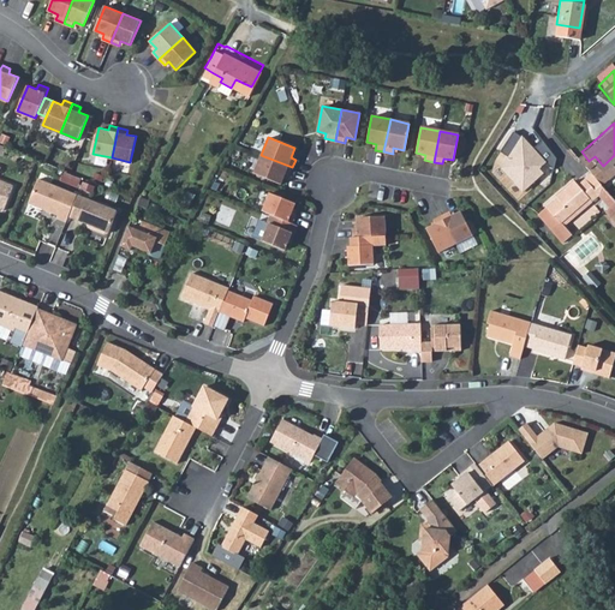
[(261,155),(254,172),(280,183),(284,173),(288,175),(292,167),(261,155)]
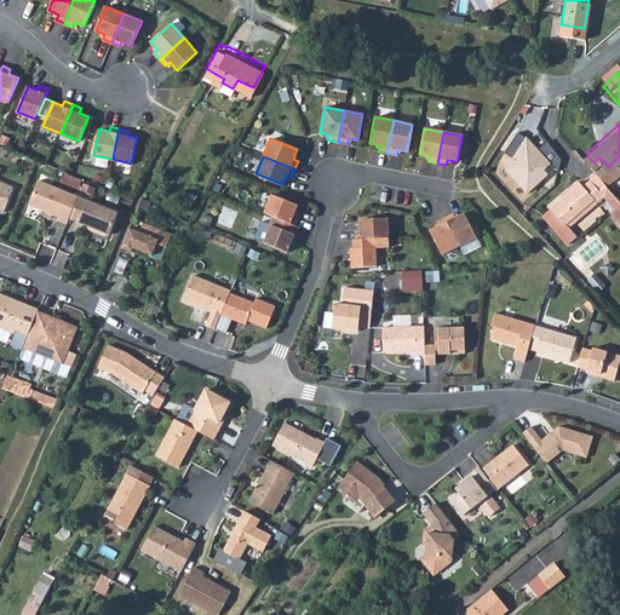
[(619,156),(608,167),(614,174),(619,168),(619,156)]
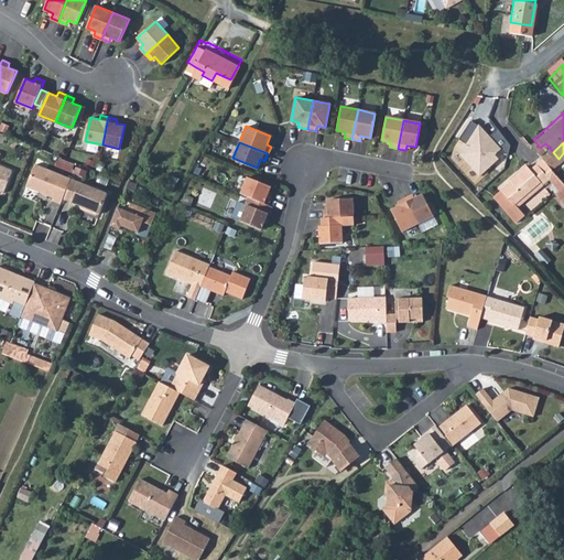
[(563,174),(548,155),(542,160),(556,174),(563,183),(563,174)]
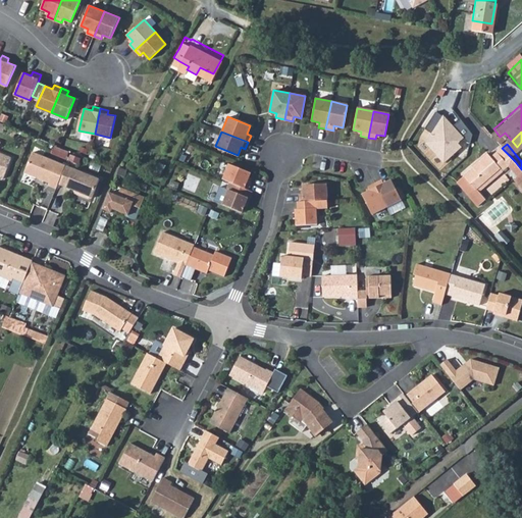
[(509,167),(515,161),(502,148),(497,153),(493,149),(479,161),(480,162),(463,177),(477,195),(484,188),(482,186),(507,164),(509,167)]
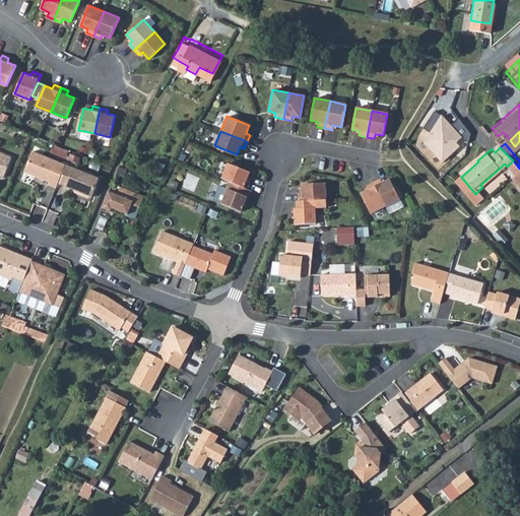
[(0,175),(4,177),(12,155),(0,150),(0,175)]
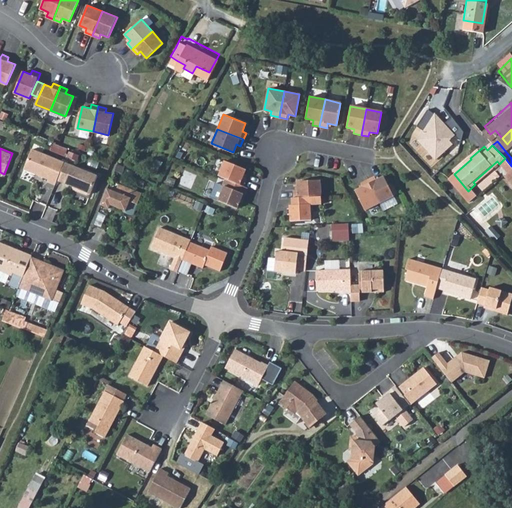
[(32,148),(24,168),(48,179),(47,181),(55,184),(57,179),(65,161),(32,148)]
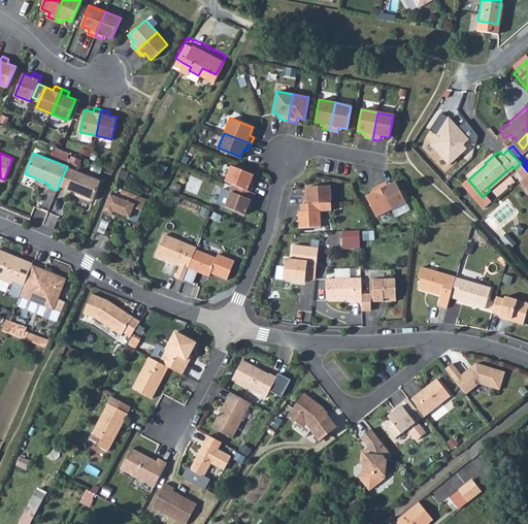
[(231,165),(225,181),(232,184),(251,191),(254,184),(250,182),(253,173),(231,165)]
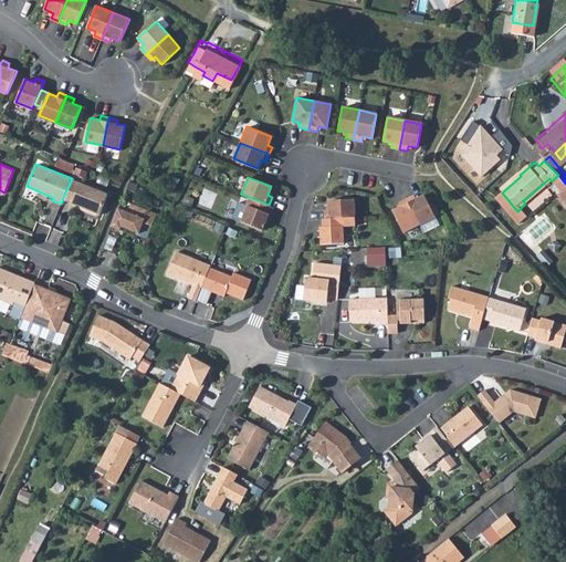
[(72,178),(63,198),(87,208),(90,212),(96,215),(100,214),(107,194),(72,178)]
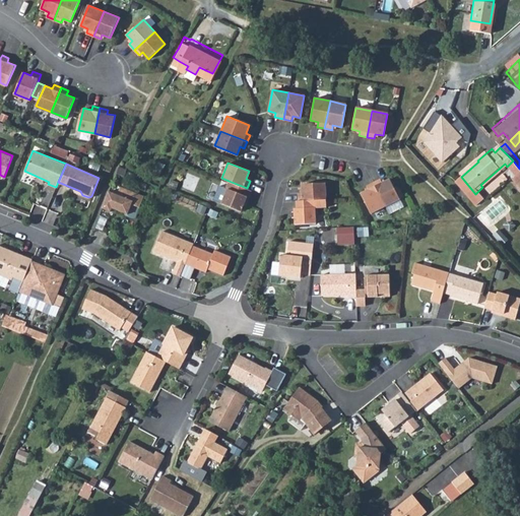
[(480,185),(482,187),(507,167),(505,164),(480,185)]
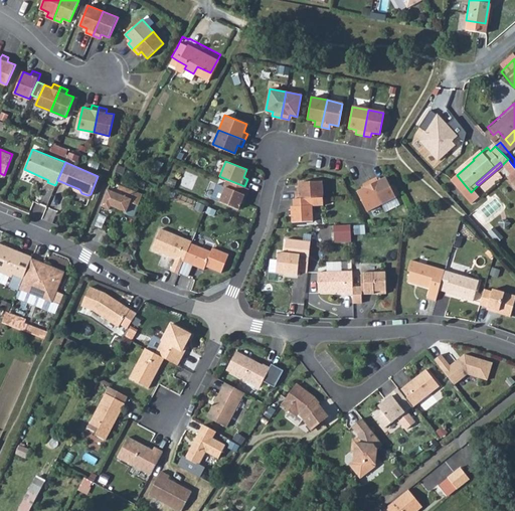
[(375,177),(368,180),(380,203),(394,196),(385,177),(377,180),(375,177)]
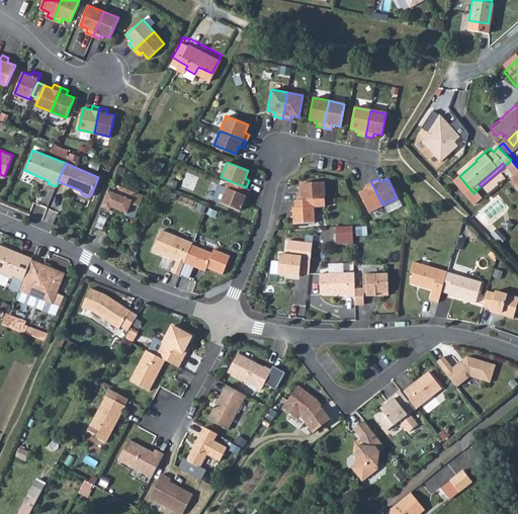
[(218,184),(211,198),(239,210),(245,195),(247,196),(250,189),(246,187),(228,180),(225,187),(218,184)]
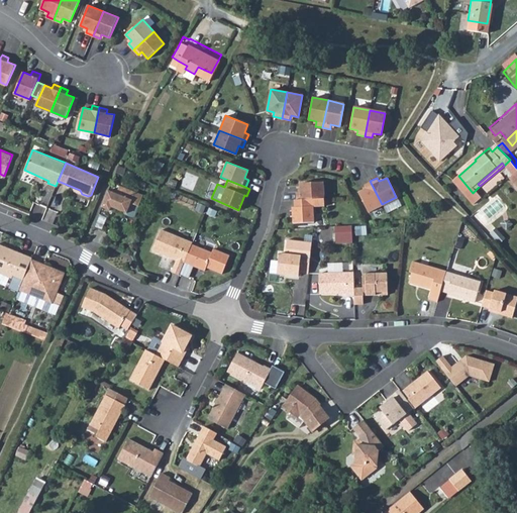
[(295,191),(296,199),(309,198),(323,197),(322,181),(299,182),(300,191),(295,191)]
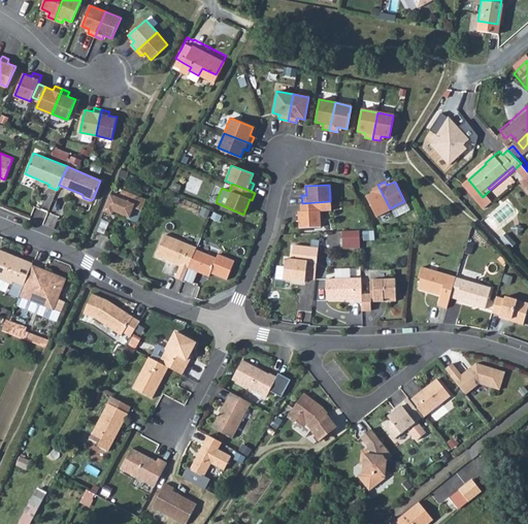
[(365,196),(374,216),(390,208),(377,185),(371,188),(372,192),(365,196)]
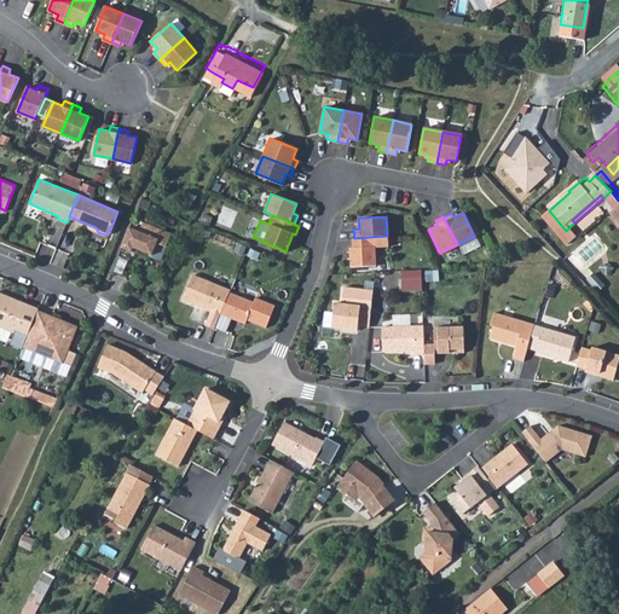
[(127,226),(120,247),(131,250),(137,247),(146,252),(149,254),(157,258),(160,256),(169,230),(142,220),(138,230),(127,226)]
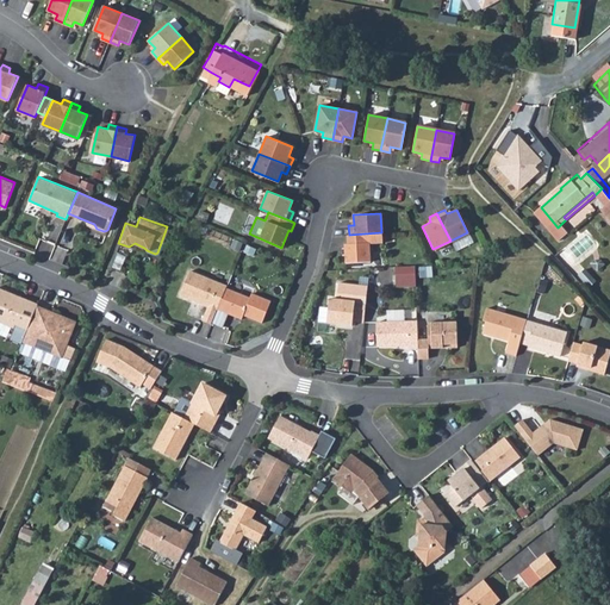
[(346,262),(369,261),(368,242),(366,242),(365,234),(349,235),(347,235),(347,243),(344,243),(346,262)]
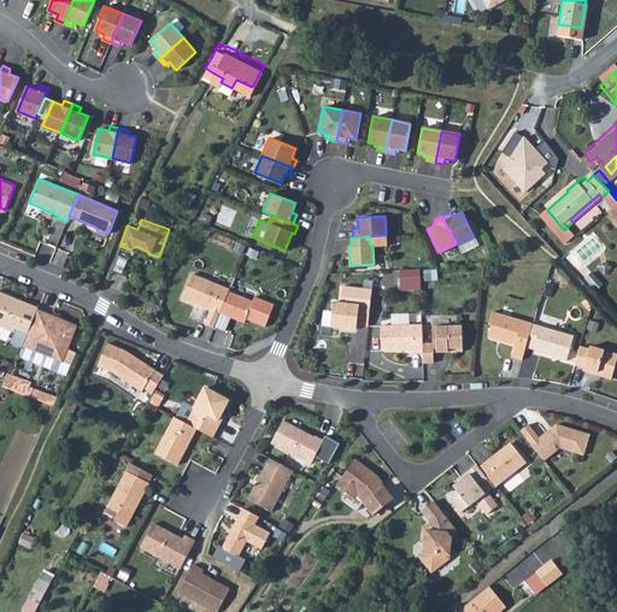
[(111,269),(119,272),(124,257),(117,254),(111,269)]
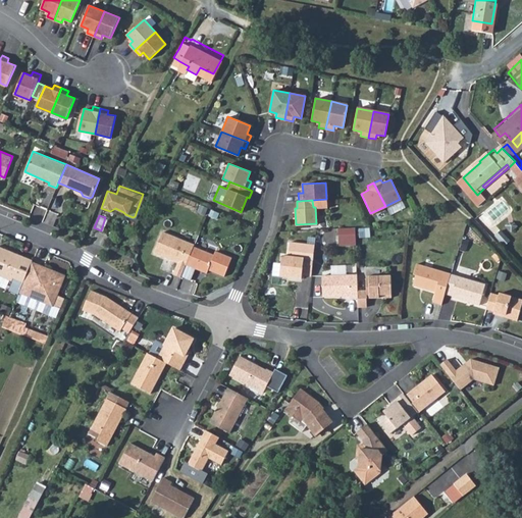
[(340,222),(338,241),(357,241),(358,222),(340,222)]
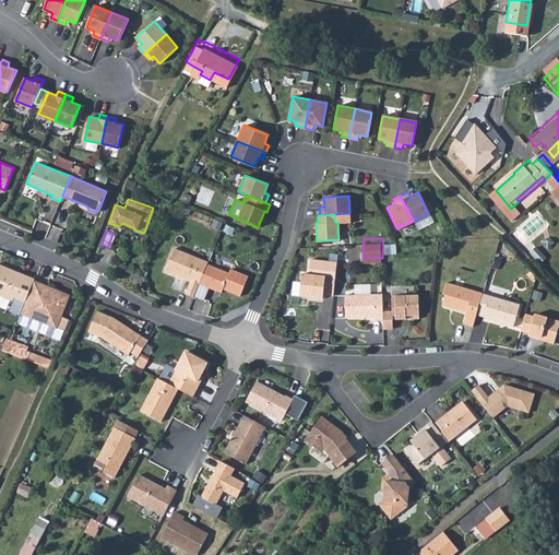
[(543,256),(548,250),(543,244),(537,248),(543,256)]
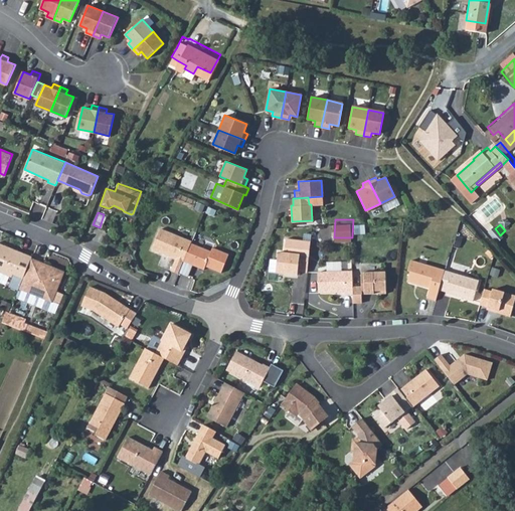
[(170,270),(178,273),(178,272),(190,242),(191,240),(160,227),(151,248),(175,258),(170,270)]
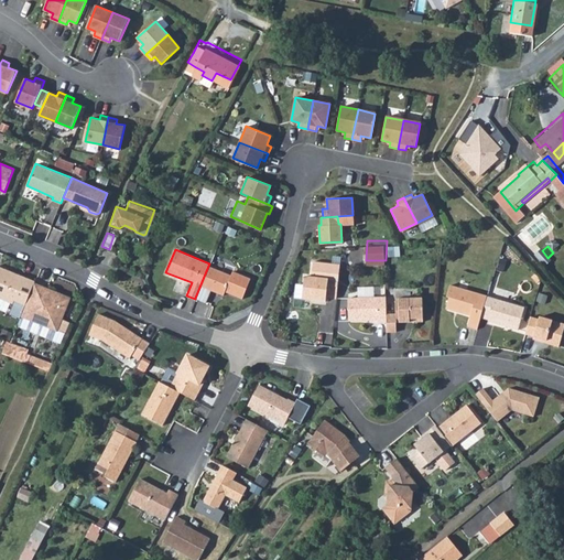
[(34,283),(35,280),(0,266),(0,297),(24,308),(34,283)]
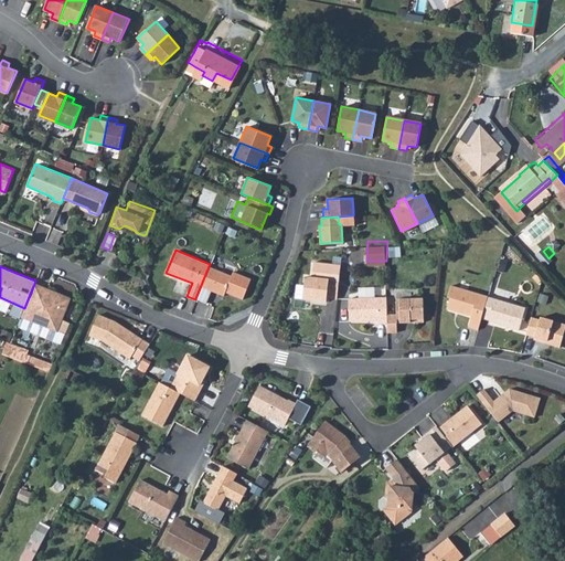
[(209,266),(195,298),(205,303),(211,289),(223,295),(225,292),(242,298),(251,278),(232,272),(231,275),(209,266)]
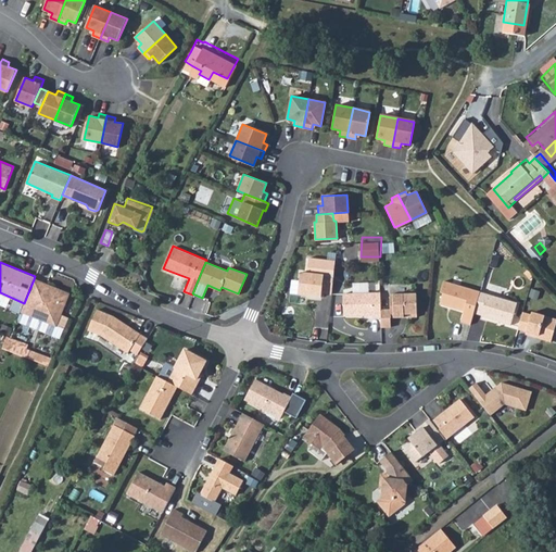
[(330,290),(332,272),(300,268),(298,290),(320,293),(321,286),(323,286),(321,289),(330,290)]
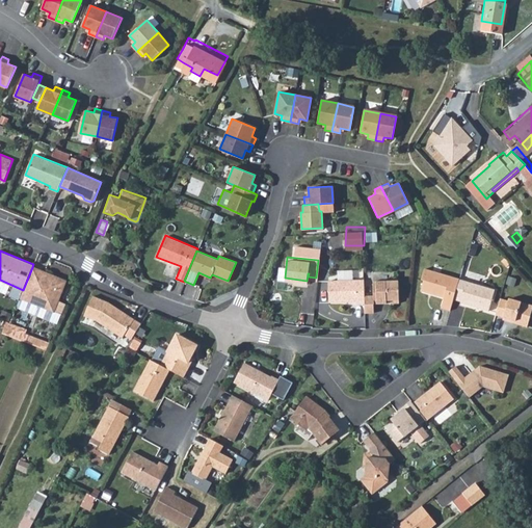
[(23,290),(20,297),(53,311),(65,281),(32,267),(23,290)]
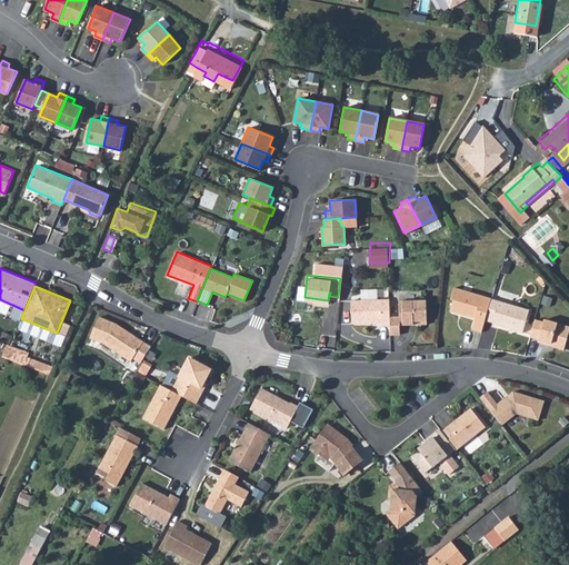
[(470,329),(480,331),(483,319),(490,298),(452,287),(449,299),(452,299),(449,310),(473,318),(470,329)]
